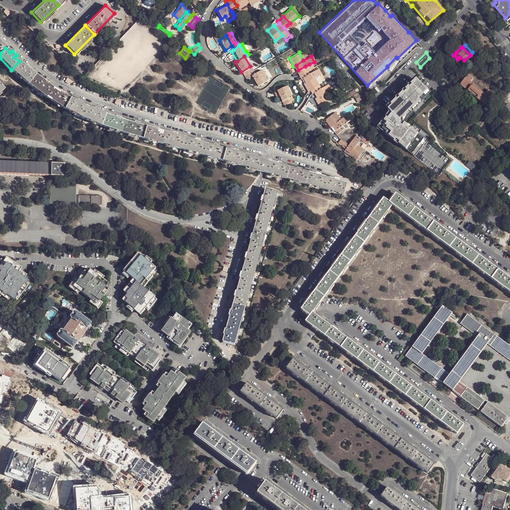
[(387,67),(397,58),(396,57),(387,66),(387,67)]
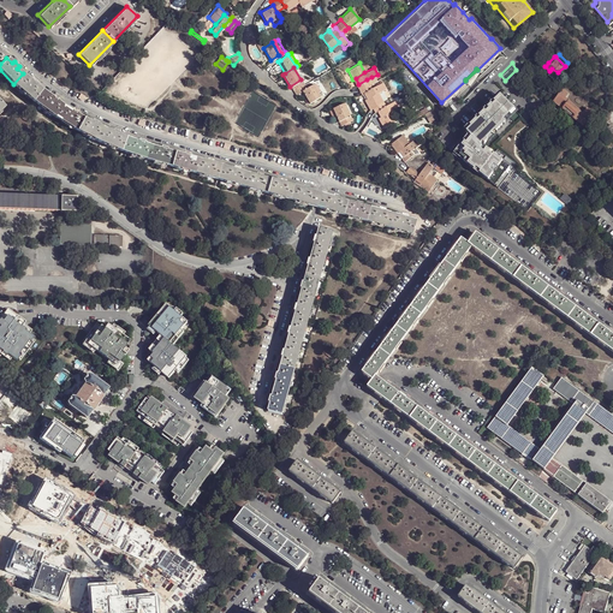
[(553,78),(558,72),(552,69),(549,71),(547,73),(553,78)]
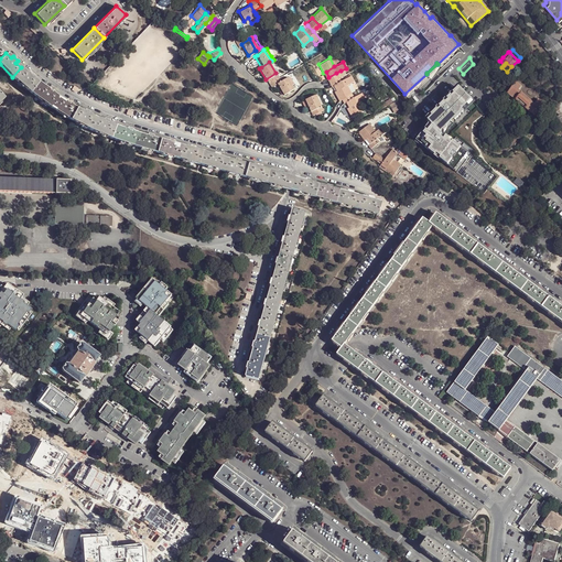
[(12,77),(30,92),(38,82),(32,76),(32,75),(28,71),(26,73),(21,67),(12,77)]
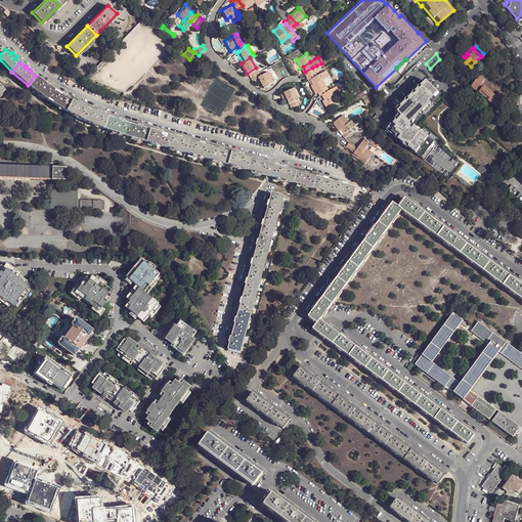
[(258,73),(256,68),(247,74),(250,80),(256,76),(259,74),(258,73)]
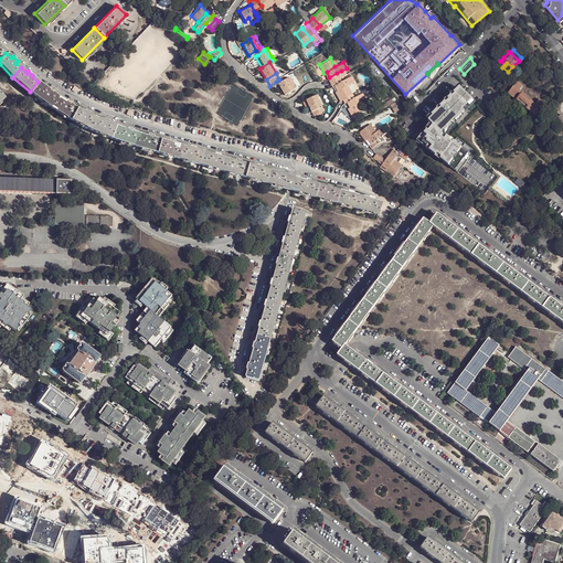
[(333,84),(341,80),(339,77),(337,73),(329,77),(327,78),(326,80),(330,85),(333,84)]
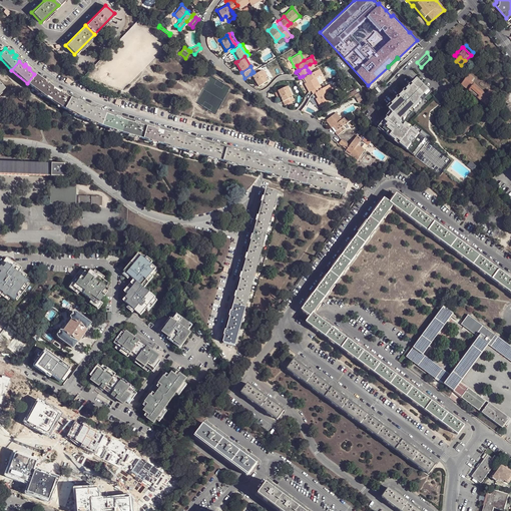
[(314,77),(321,73),(318,68),(310,72),(303,76),(306,81),(314,77)]
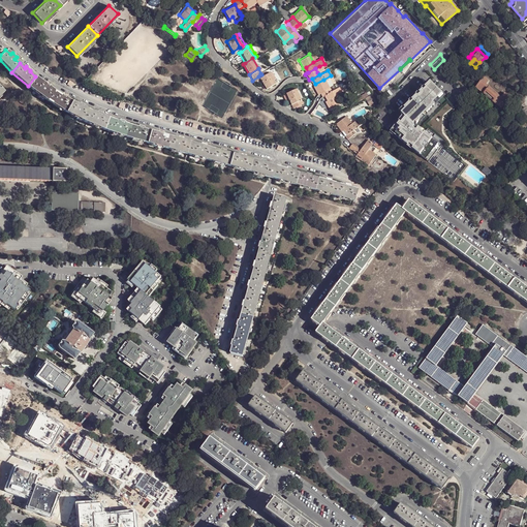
[(272,84),(266,72),(261,74),(258,76),(265,88),(272,84)]
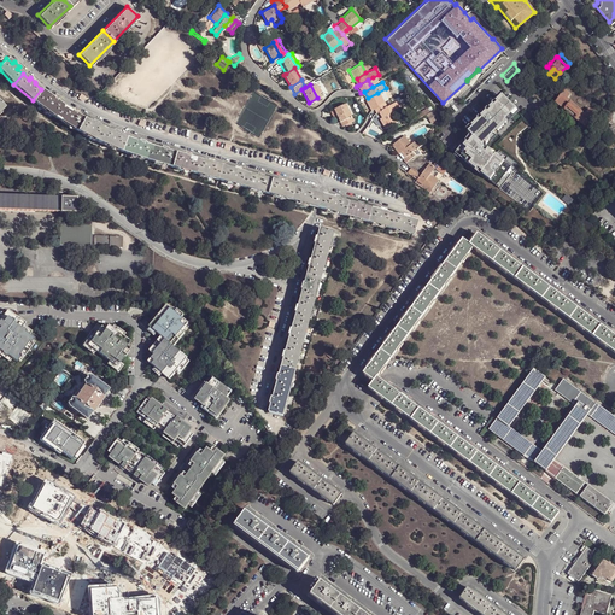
[(583,123),(592,111),(587,106),(583,111),(564,97),(567,93),(562,88),(560,93),(554,99),(583,123)]
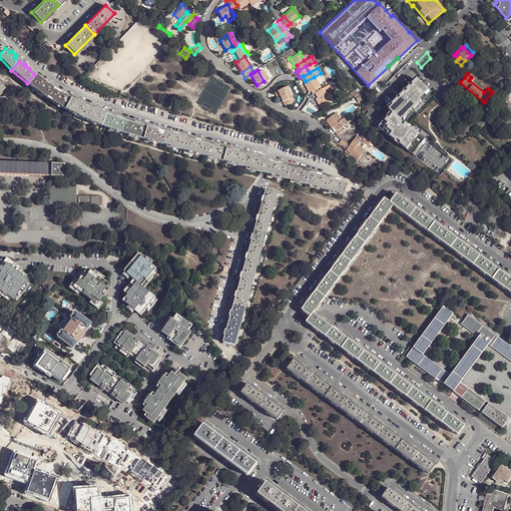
[(28,84),(29,85),(37,76),(36,75),(34,74),(27,83),(28,84)]
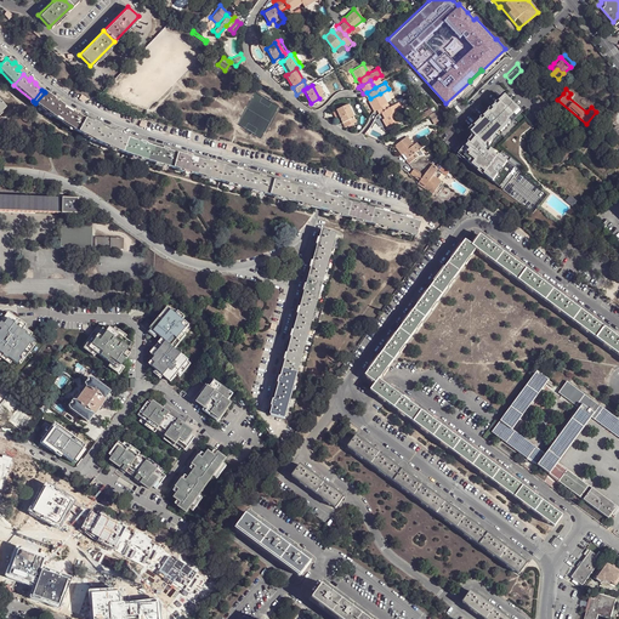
[(35,103),(56,118),(63,107),(57,102),(58,100),(52,96),(51,97),(45,92),(35,103)]
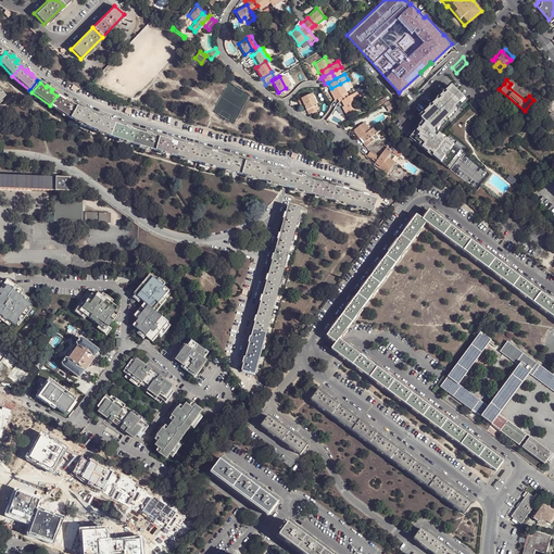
[(339,99),(347,95),(340,84),(331,88),(328,89),(334,99),(336,97),(337,100),(339,99)]
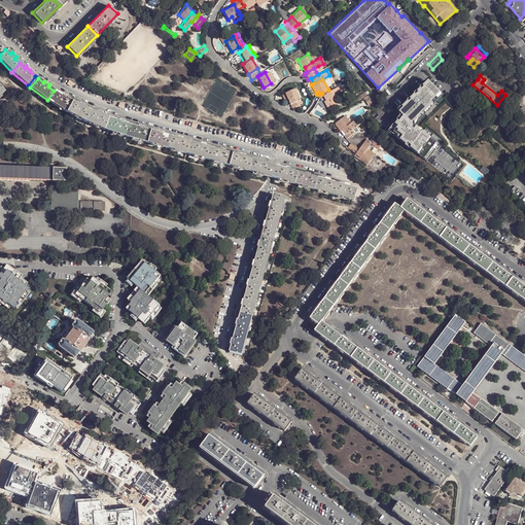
[(445,98),(426,79),(413,93),(406,100),(395,109),(399,113),(385,130),(391,135),(392,134),(404,142),(405,141),(414,148),(412,149),(413,149),(424,159),(450,179),(462,163),(436,143),(441,139),(424,126),(421,129),(416,126),(445,98)]
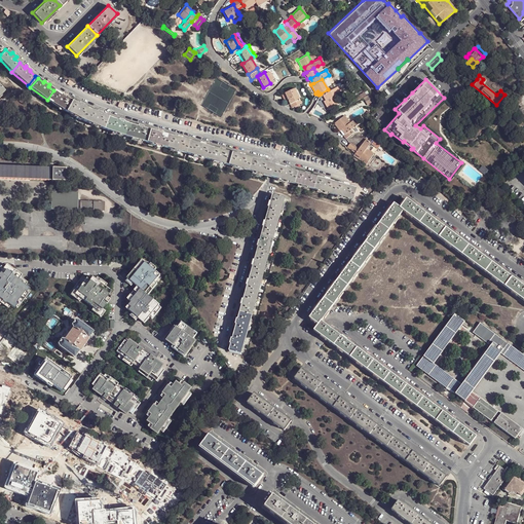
[(334,95),(340,90),(336,84),(328,89),(321,94),(324,100),(334,95)]
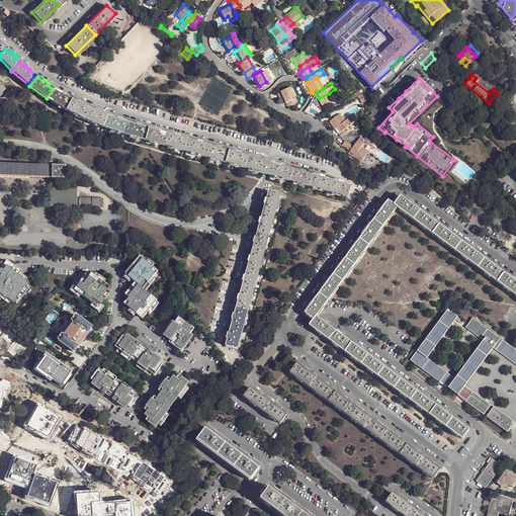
[(289,86),(278,90),(281,97),(284,101),(294,97),(289,86)]
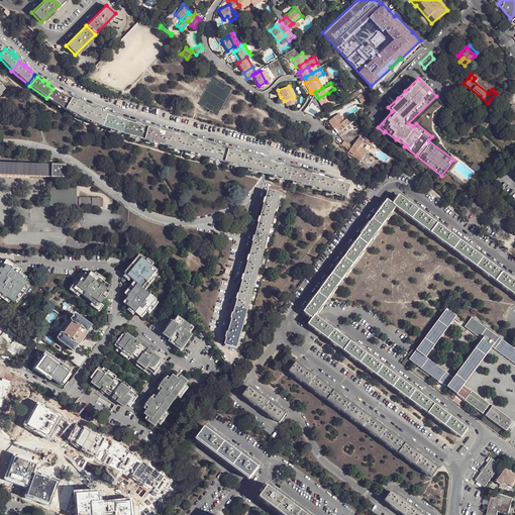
[(61,107),(64,108),(69,98),(64,95),(65,93),(60,91),(59,92),(53,89),(46,98),(61,107)]
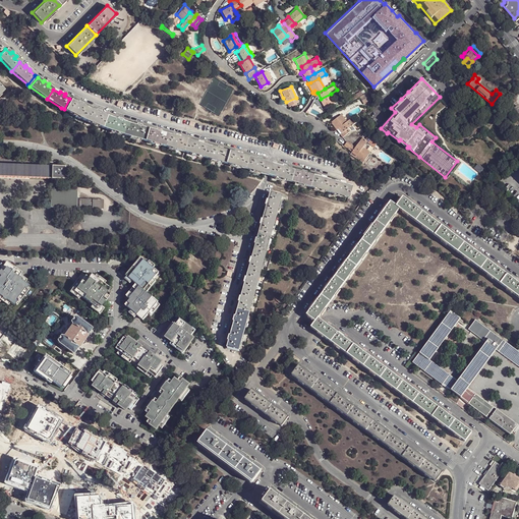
[(400,98),(401,99),(408,92),(407,91),(400,98)]
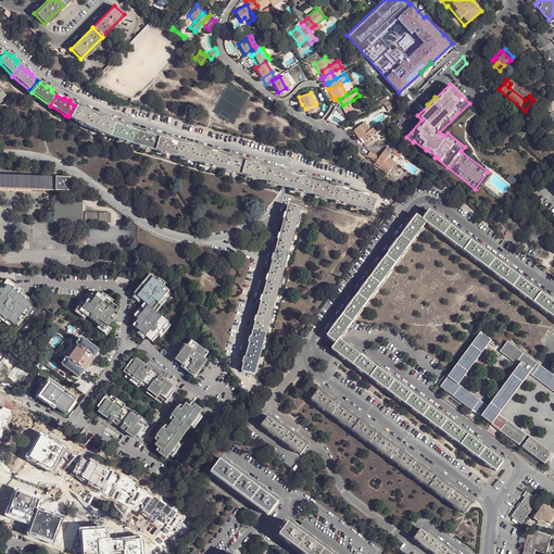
[(345,114),(357,108),(353,100),(342,105),(341,106),(345,114)]
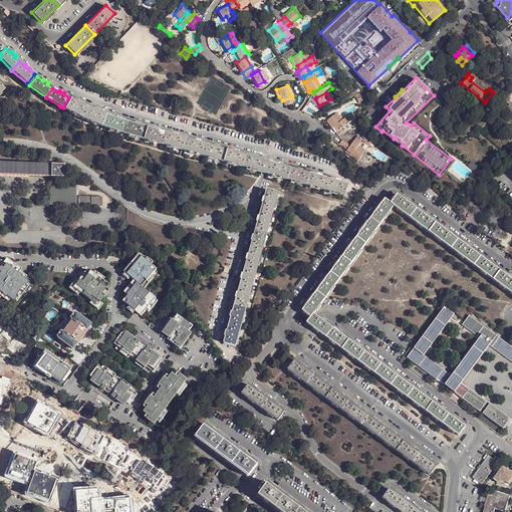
[(79,116),(80,116),(86,106),(79,103),(80,102),(75,99),(74,100),(68,97),(63,107),(79,116)]
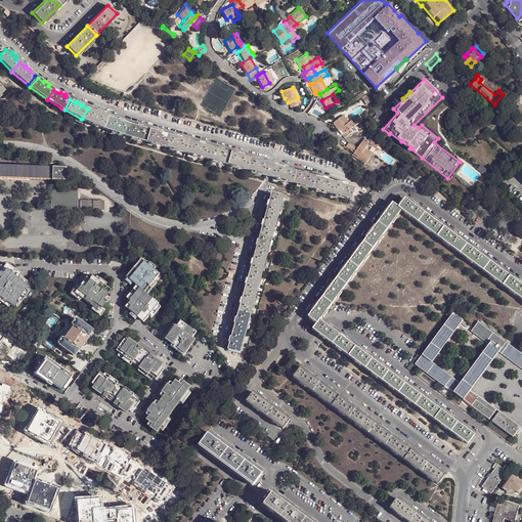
[(82,119),(101,127),(106,117),(99,114),(100,112),(95,110),(94,112),(88,109),(82,119)]
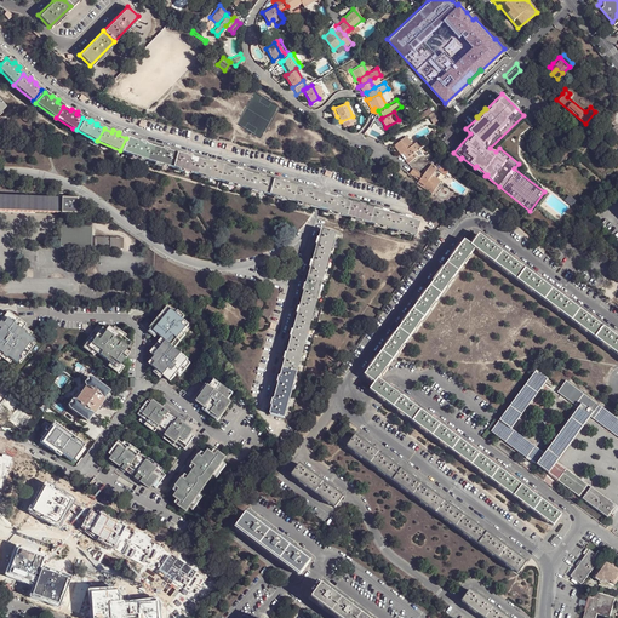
[(405,135),(392,144),(399,154),(401,152),(411,144),(405,135)]
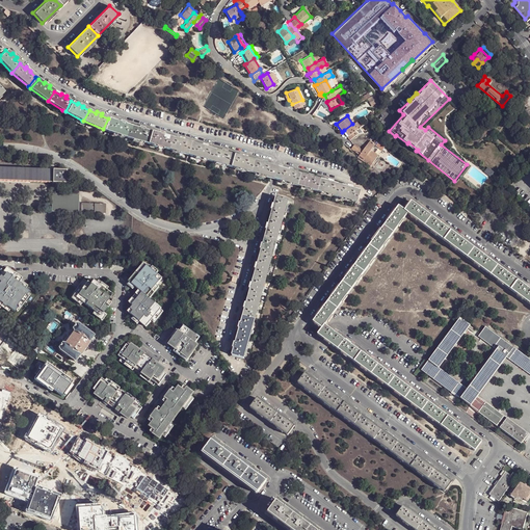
[(106,130),(126,137),(130,126),(124,123),(124,122),(118,120),(117,122),(110,118),(106,130)]
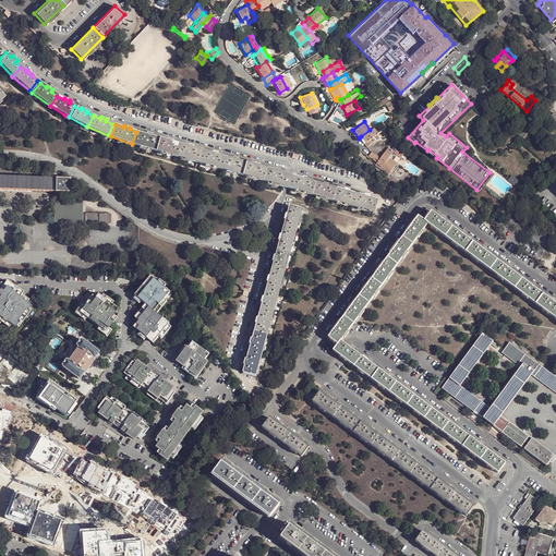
[(376,124),(370,130),(361,136),(364,141),(372,136),(375,133),(381,130),(376,124)]
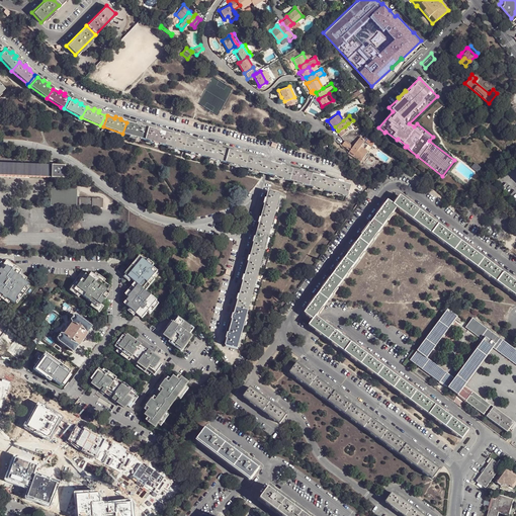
[(127,135),(142,139),(145,127),(139,125),(140,123),(134,122),(134,124),(126,122),(122,134),(127,135)]
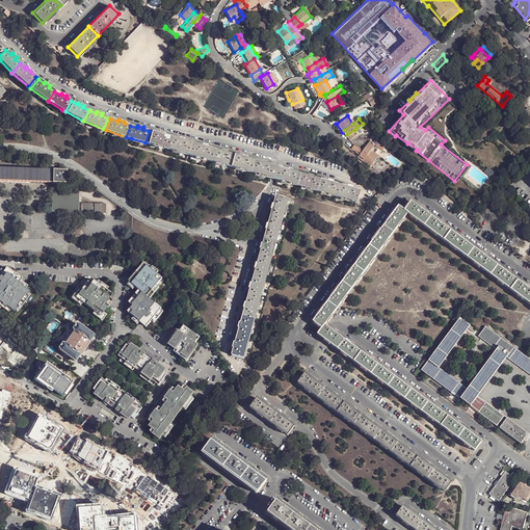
[(356,132),(354,130),(347,134),(345,136),(348,139),(356,132)]
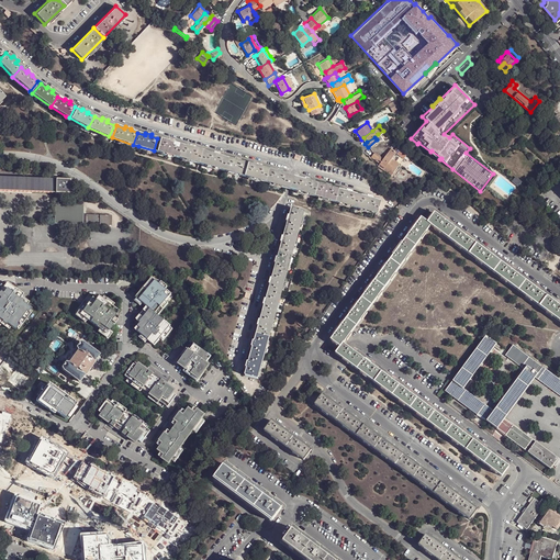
[(171,156),(175,156),(179,144),(171,142),(172,141),(166,138),(166,141),(157,138),(154,150),(171,156)]
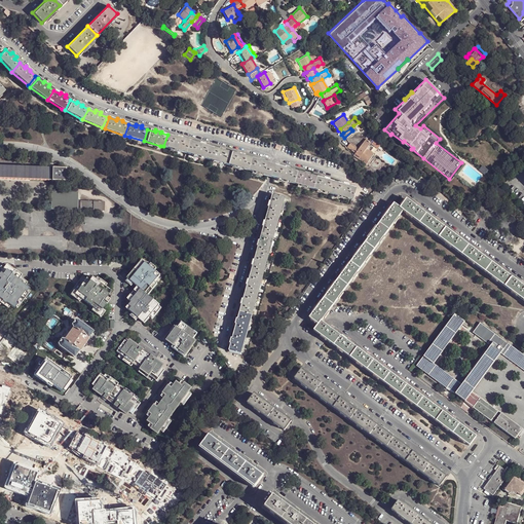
[(163,146),(184,152),(187,141),(180,139),(180,137),(175,136),(174,137),(167,135),(163,146)]
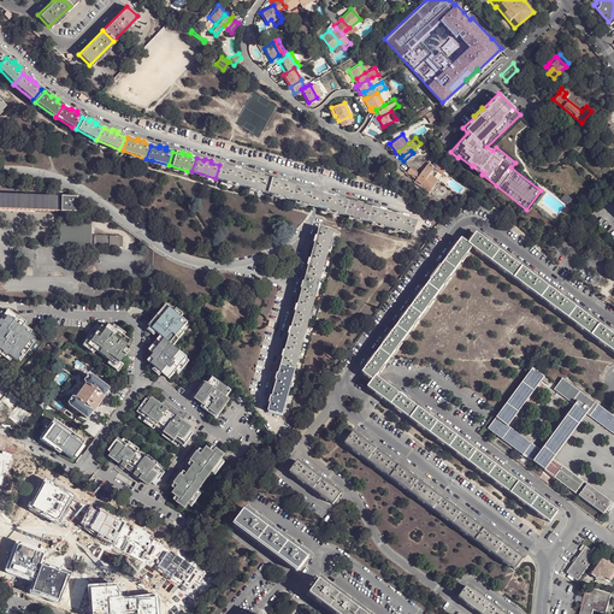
[(432,166),(426,161),(419,172),(417,173),(414,178),(420,183),(427,173),(432,166)]
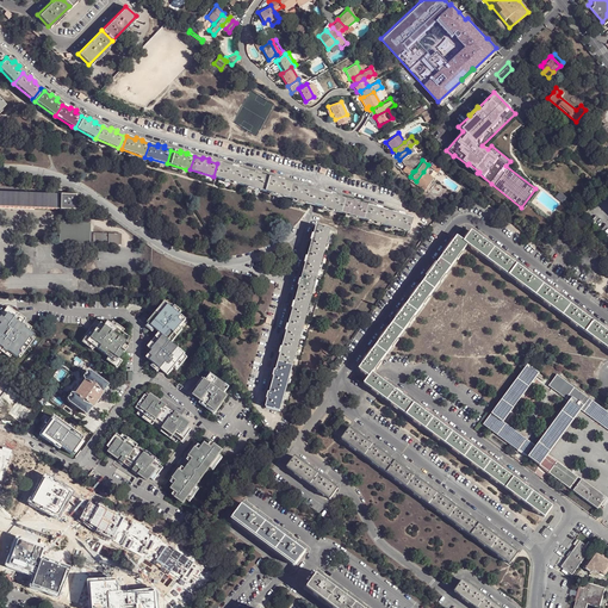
[(430,161),(428,165),(436,172),(440,168),(430,161)]
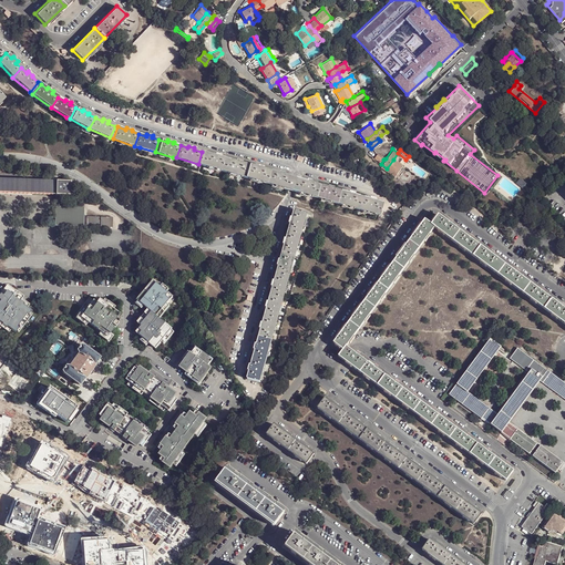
[(201,164),(223,171),(226,158),(218,156),(219,154),(213,153),(213,154),(205,152),(201,164)]
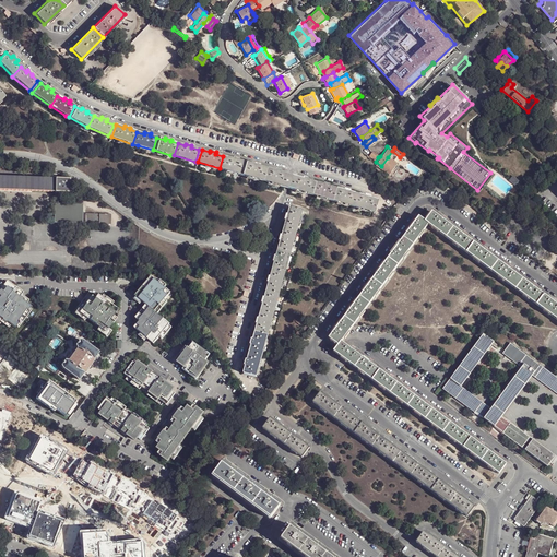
[(437,158),(439,157),(429,150),(428,151),(427,152),(437,160),(438,158),(437,158)]
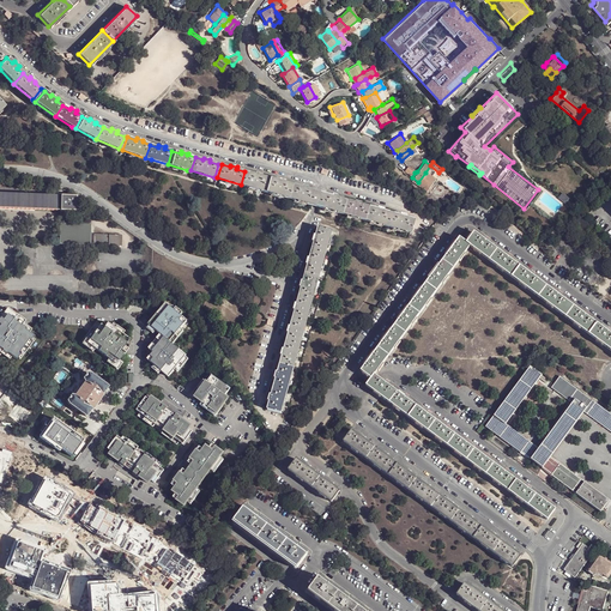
[(430,165),(425,173),(434,179),(439,173),(430,165)]
